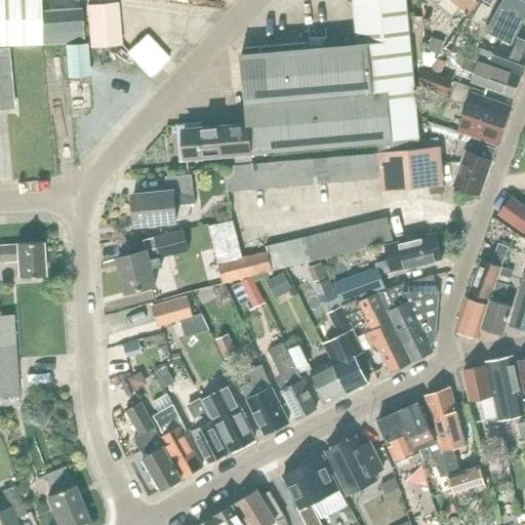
[(81,8),(41,10),(40,0),(0,0),(0,46),(43,44),(43,45),(84,42),(81,8)]
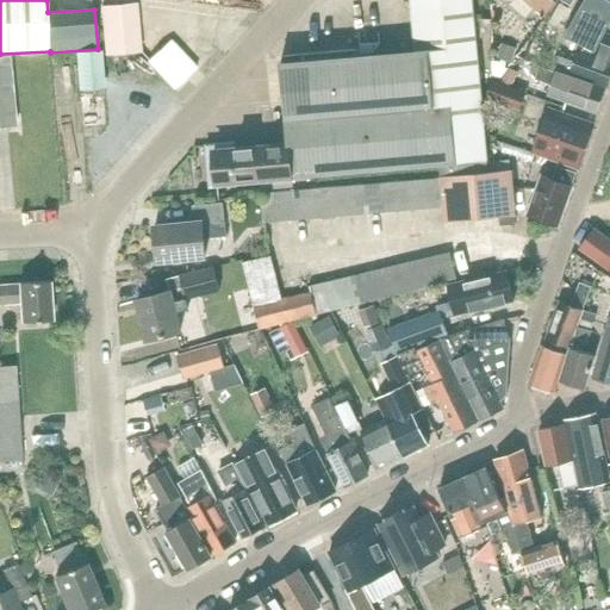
[(411,0),(415,51),(281,63),(288,145),(282,147),(282,143),(273,144),(273,147),(236,150),(235,143),(207,145),(210,169),(217,169),(218,185),(219,185),(219,182),(275,178),(275,187),(293,186),(292,176),(440,163),(441,176),(443,176),(446,219),(473,217),(473,216),(500,213),(502,225),(516,224),(512,169),(489,172),(487,161),(489,161),(473,0),(411,0)]
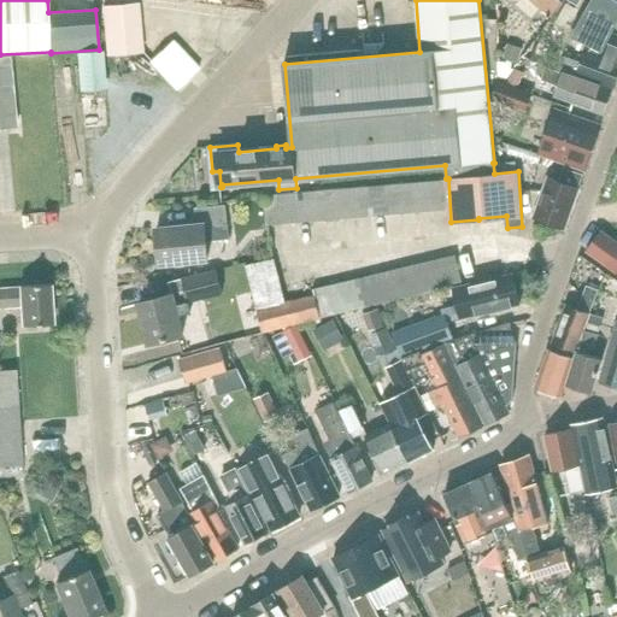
[(530,0),(551,17),(564,0),(530,0)]
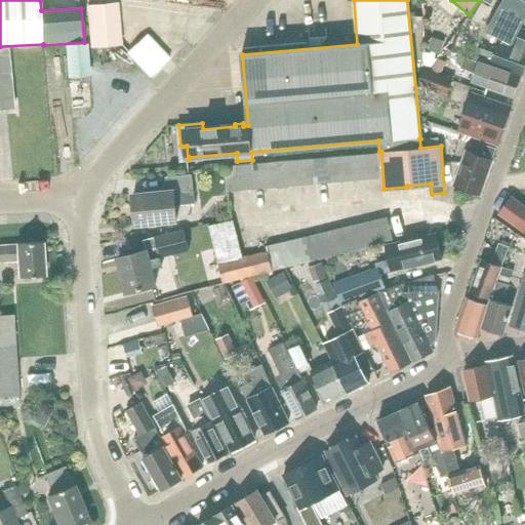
[(503,0),(498,11),(488,31),(511,43),(524,15),(524,1),(523,0),(503,0)]
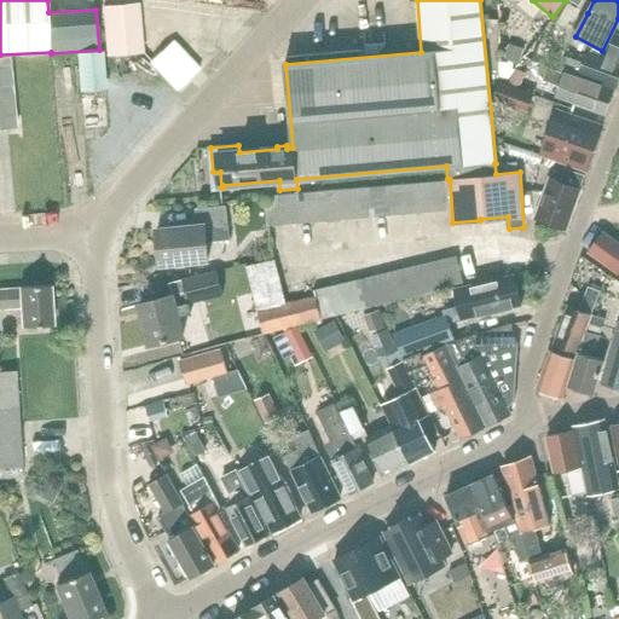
[(568,3),(559,21),(567,25),(577,7),(568,3)]
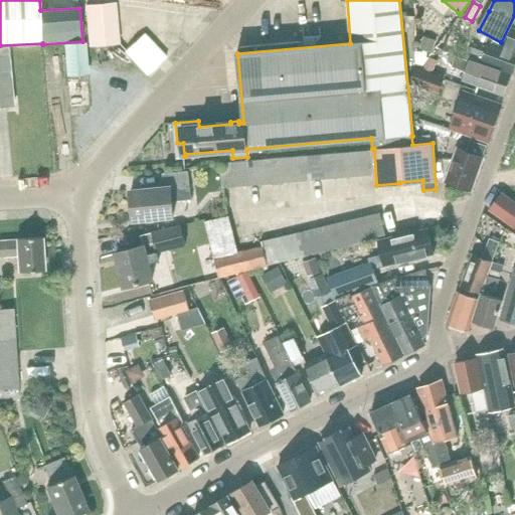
[(91,45),(119,42),(116,4),(88,6),(91,45)]
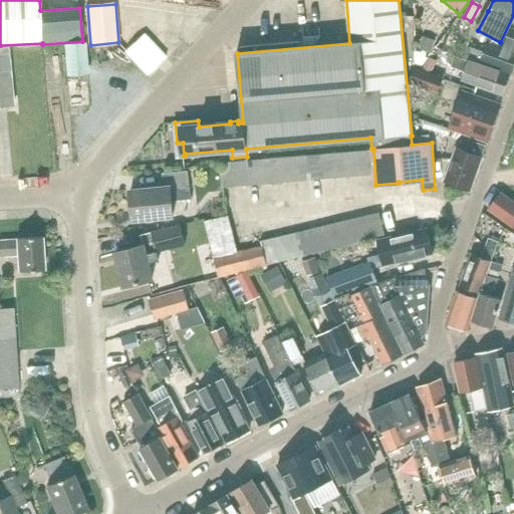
[(470,47),(467,57),(513,74),(513,69),(513,29),(512,29),(504,49),(489,44),(486,52),(470,47)]
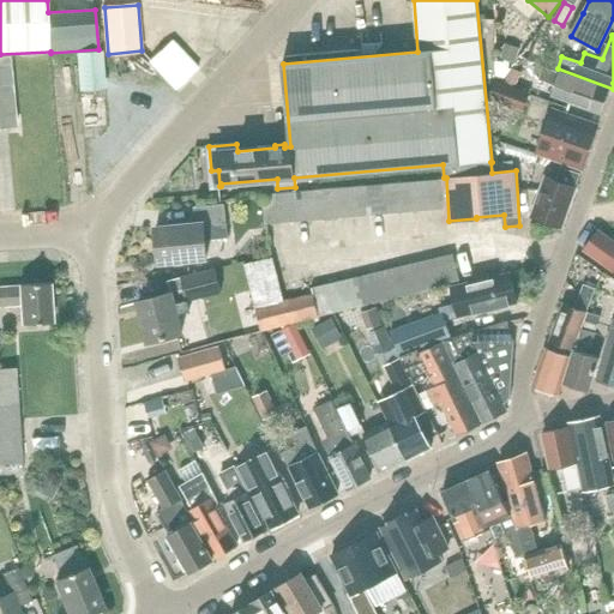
[(176,90),(199,68),(172,40),(149,61),(176,90)]
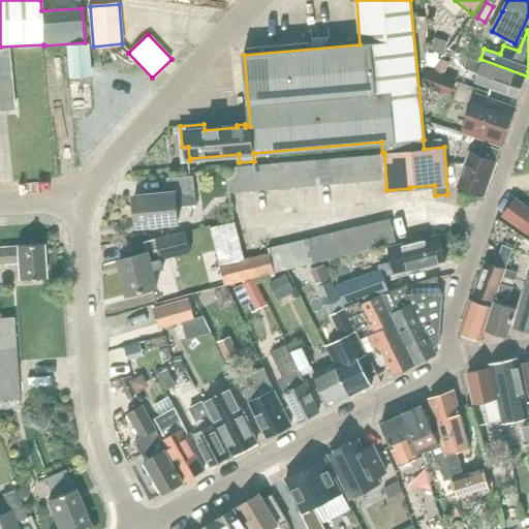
[(447,41),(435,38),(432,50),(443,54),(447,41)]
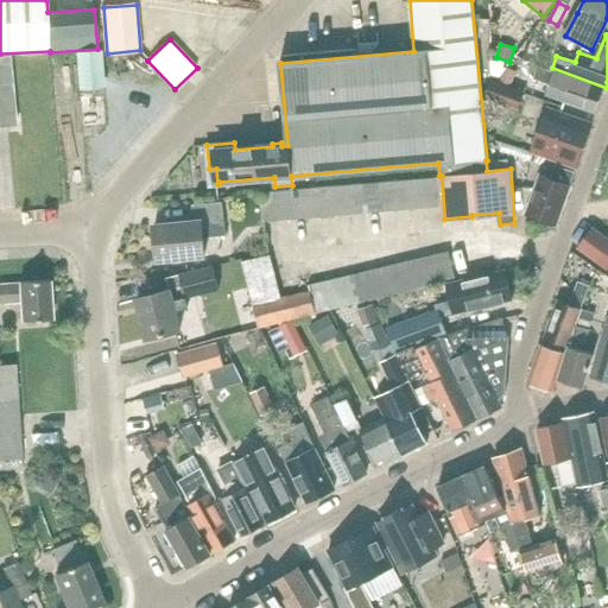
[(100,52),(76,54),(78,90),(103,89),(100,52)]
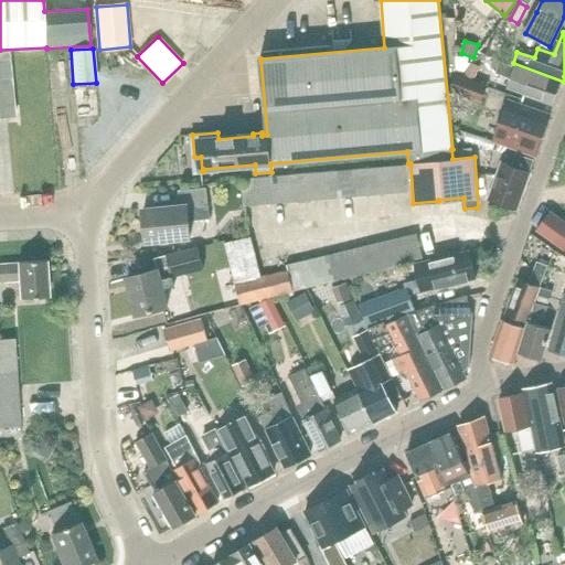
[(0,119),(7,118),(17,117),(13,51),(0,52),(0,119)]
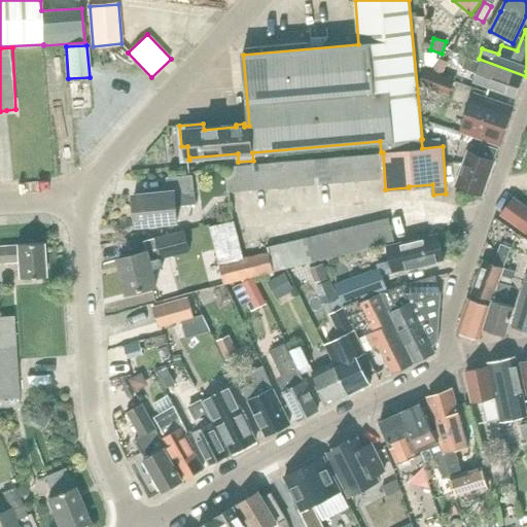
[(482,61),(481,63),(467,58),(463,69),(478,73),(473,82),(491,86),(490,90),(517,99),(524,78),(525,75),(495,65),(482,61)]
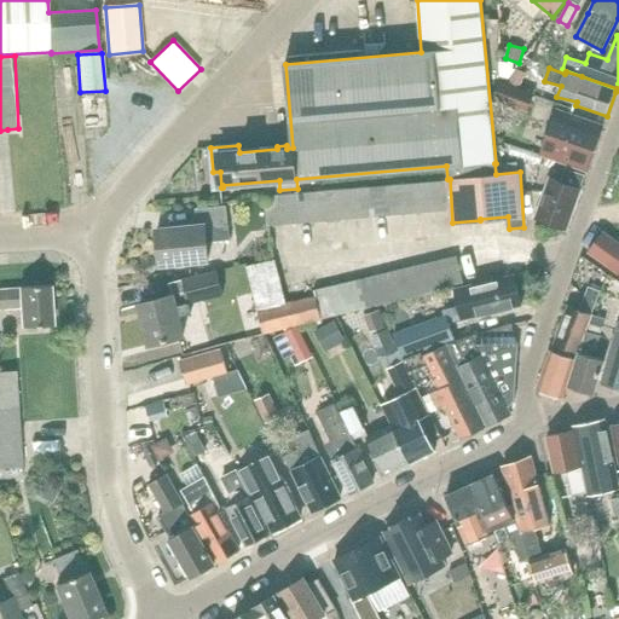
[(515,69),(510,81),(521,86),(526,75),(515,69)]
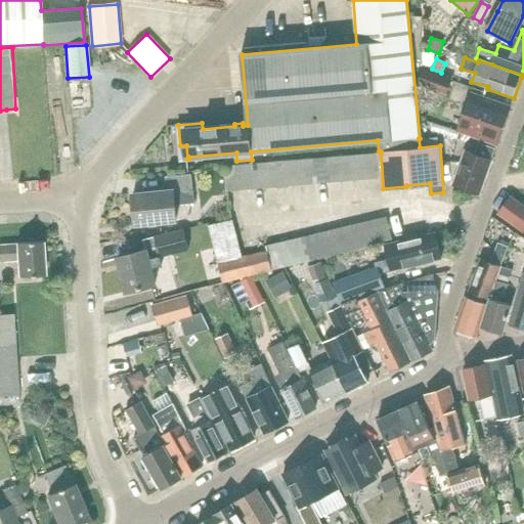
[(419,83),(447,94),(453,80),(424,70),(419,83)]
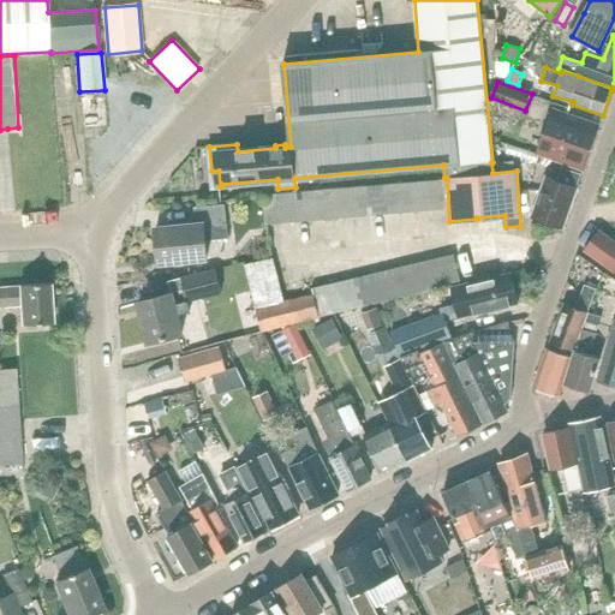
[(243,83),(243,96),(262,97),(262,84),(243,83)]
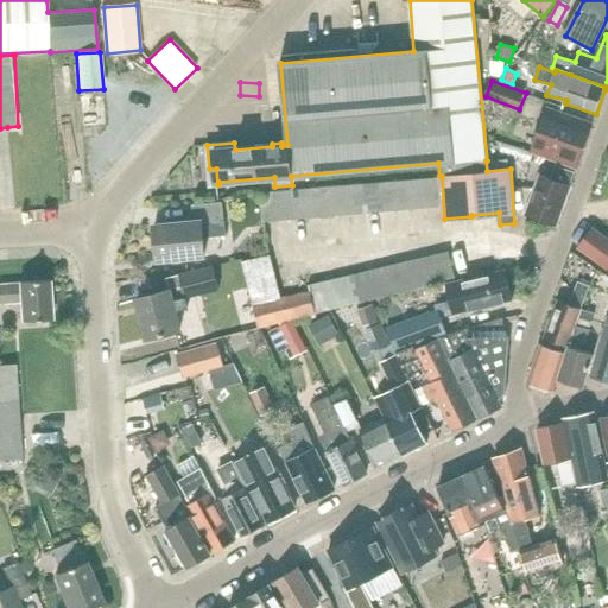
[(532,153),(576,170),(594,125),(549,108),(532,153)]
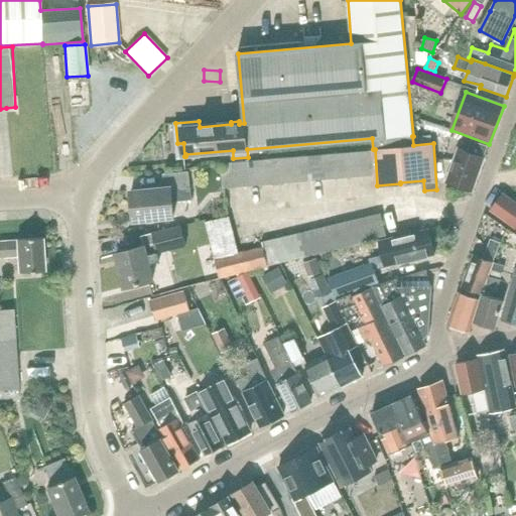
[(484,159),(488,148),(472,142),(468,153),(459,150),(446,183),(472,192),(484,159)]
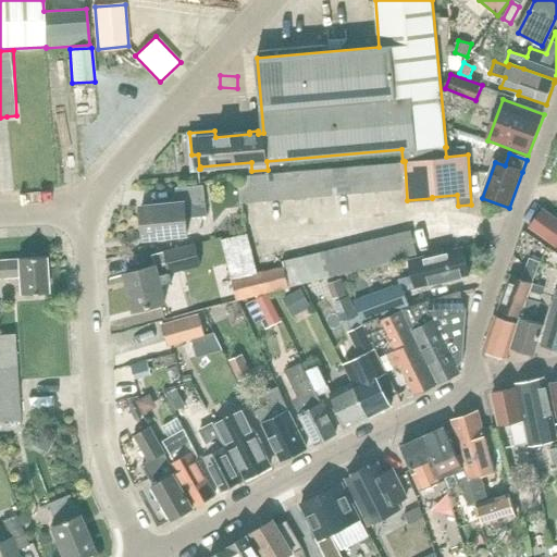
[(388,190),(403,189),(400,164),(386,165),(388,190)]
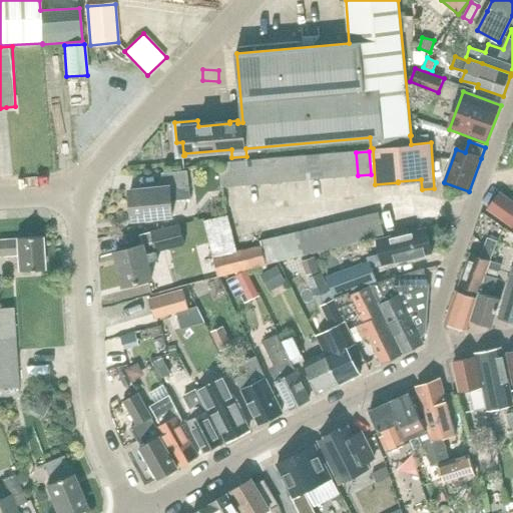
[(346,176),(358,175),(356,152),(344,153),(346,176)]
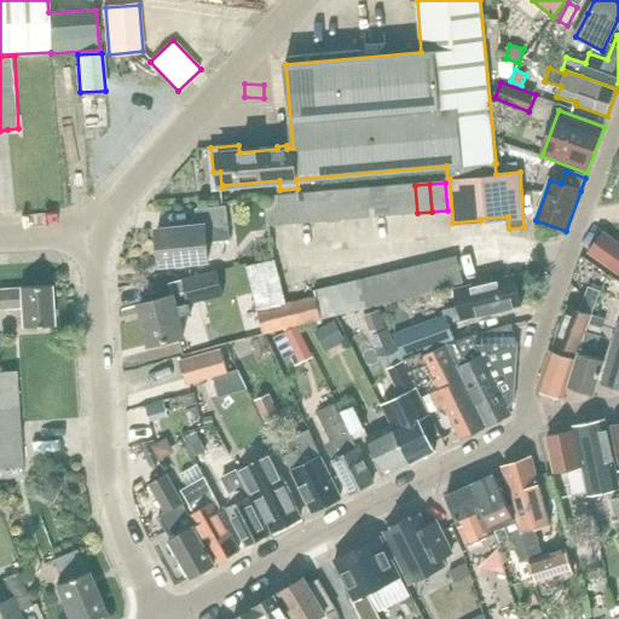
[(401,214),(417,213),(415,185),(399,186),(401,214)]
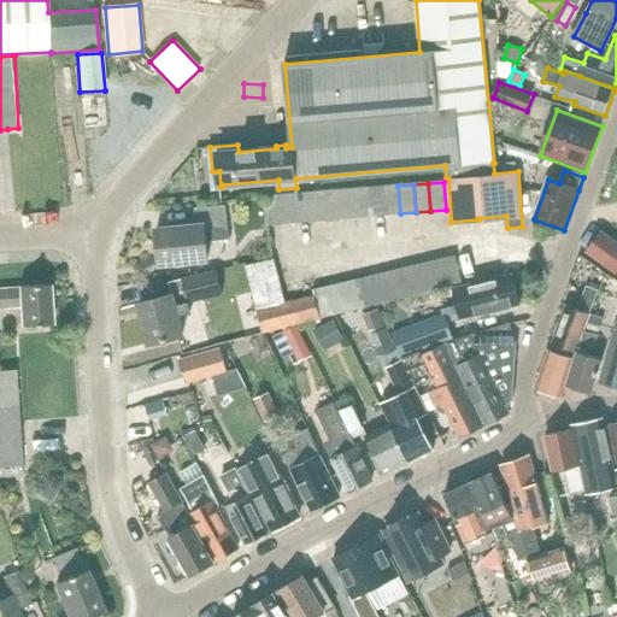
[(386,215),(400,213),(398,186),(383,187),(386,215)]
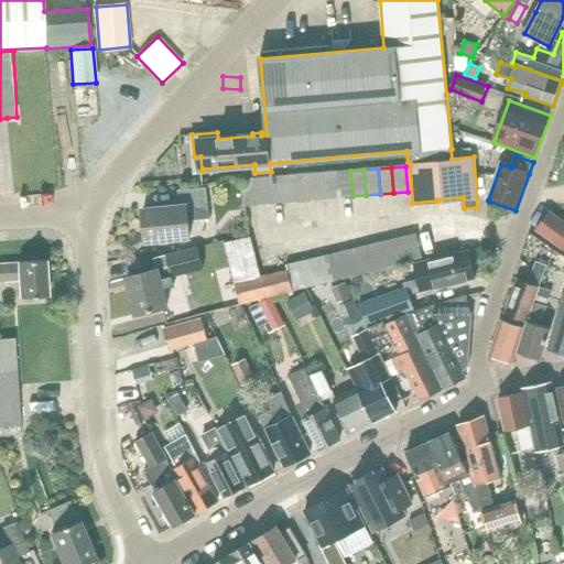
[(338,197),(353,196),(350,171),(337,172),(338,197)]
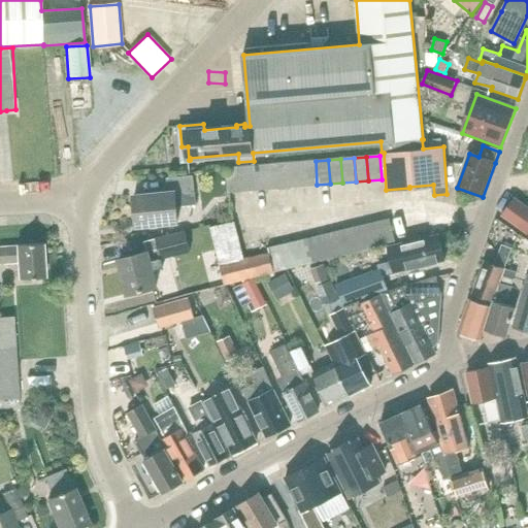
[(292,187),(317,185),(316,161),(290,164),(292,187)]
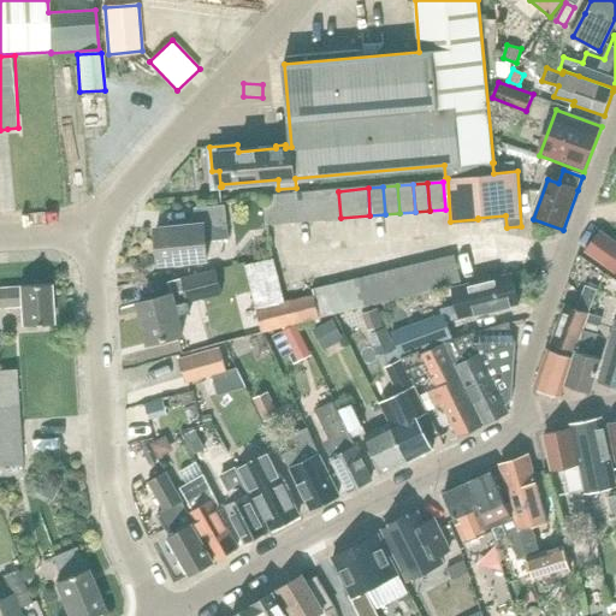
[(325,219),(341,218),(338,191),(323,193),(325,219)]
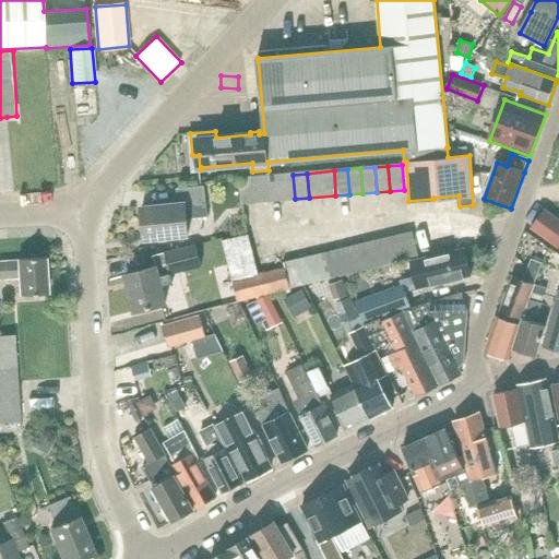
[(281,200),(295,199),(293,175),(278,176),(281,200)]
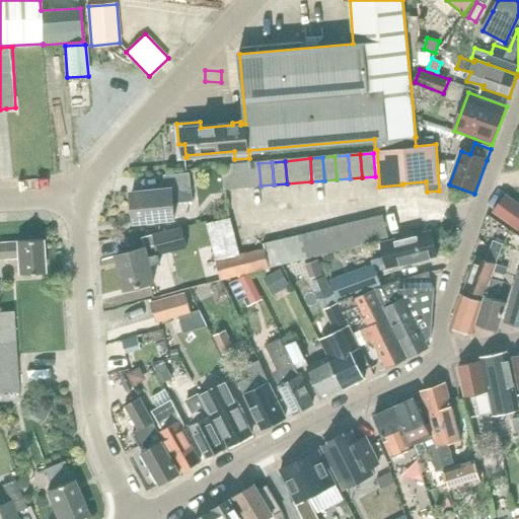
[(248,187),(261,186),(258,163),(246,164),(248,187)]
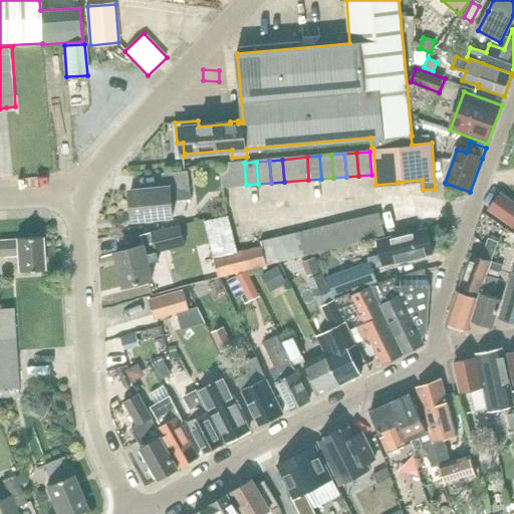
[(222,187),(246,185),(244,163),(220,165),(222,187)]
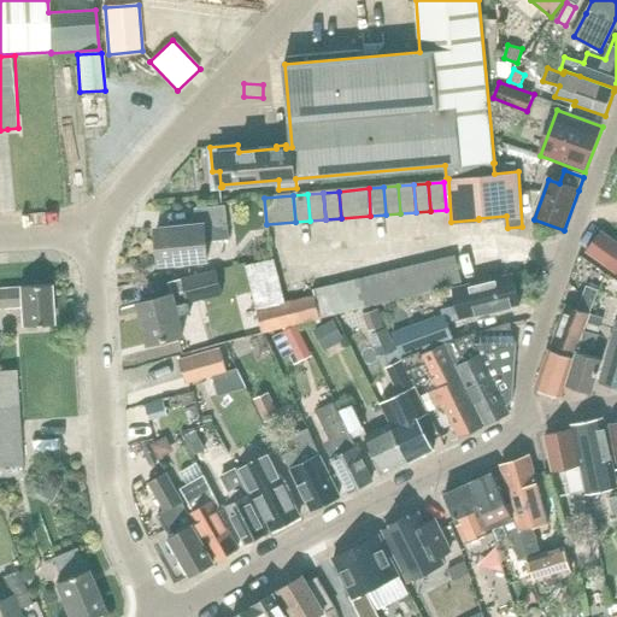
[(205,241),(229,239),(225,206),(195,209),(197,224),(157,228),(159,264),(206,259),(205,241)]
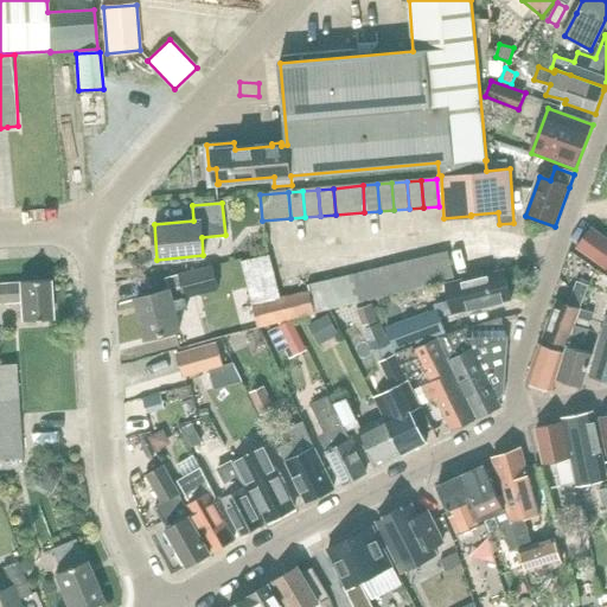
[(606,268),(606,238),(592,229),(577,248),(606,268)]
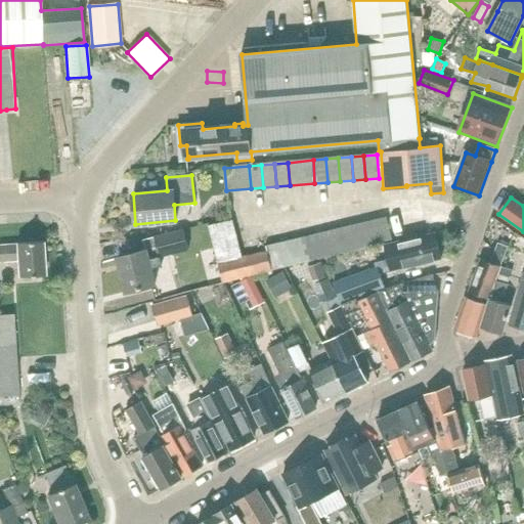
[(381,244),(393,241),(387,216),(375,219),(381,244)]
